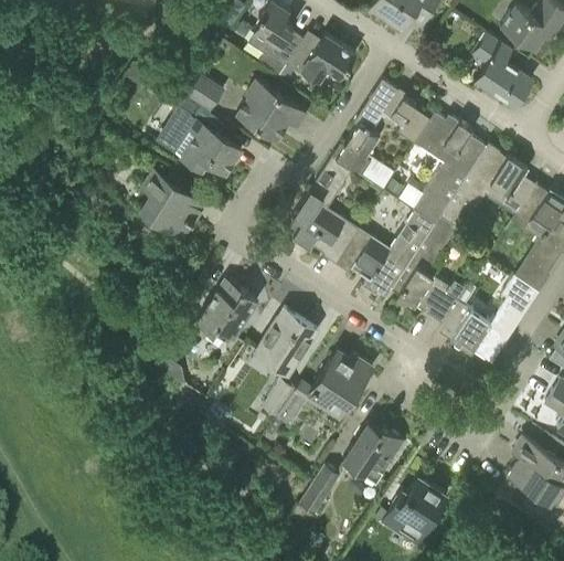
[(290,59),(304,39),(291,31),(294,29),(284,22),(290,12),(272,0),(269,0),(259,17),(262,18),(254,31),(273,43),(267,52),(287,65),(290,59)]
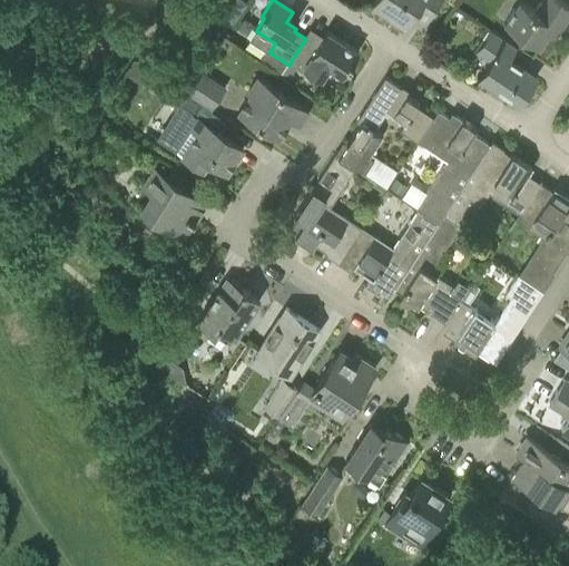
[(379,0),(373,9),(406,30),(415,16),(428,23),(442,0),(379,0)]
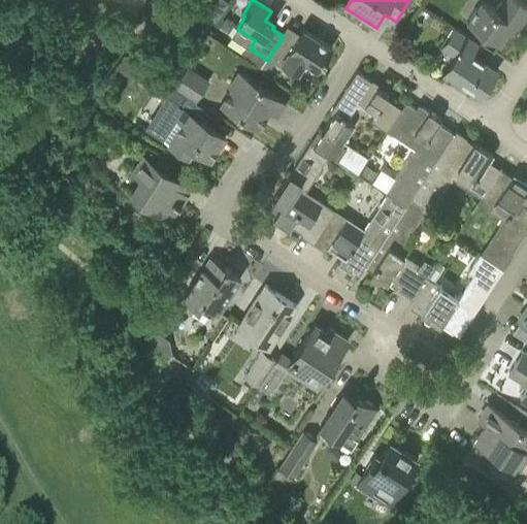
[(482,3),(468,24),(501,46),(508,36),(515,39),(526,21),(526,8),(514,0),(504,0),(496,12),(482,3)]
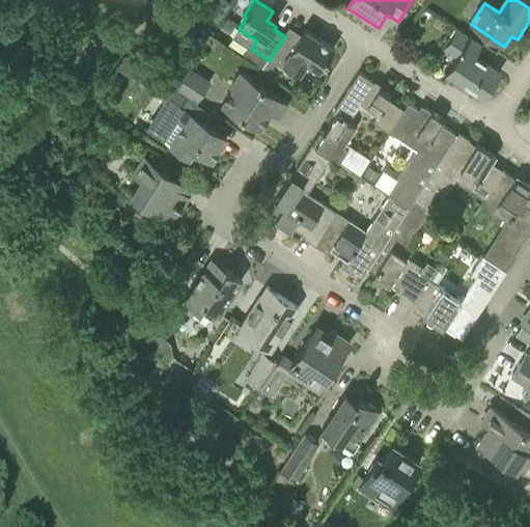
[(444,52),(457,61),(448,75),(484,99),(501,75),(474,57),(481,47),(458,31),(444,52)]
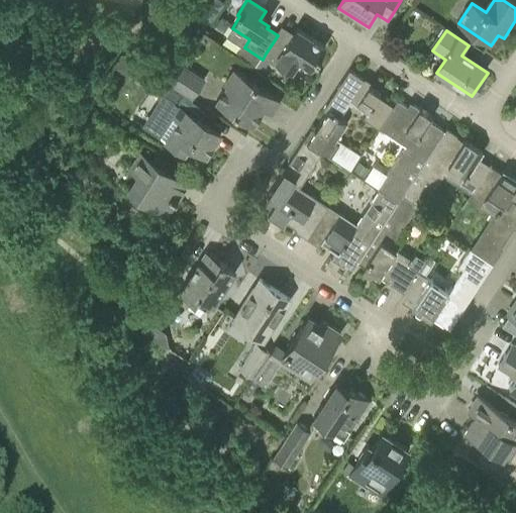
[(278,35),(266,54),(279,63),(284,54),(312,72),(326,49),(297,31),(289,43),(278,35)]
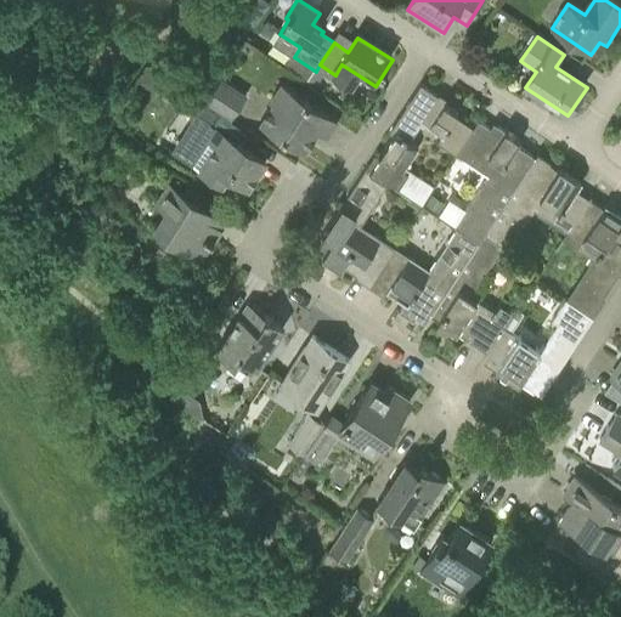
[(207,106),(233,122),(248,98),(223,81),(207,106)]
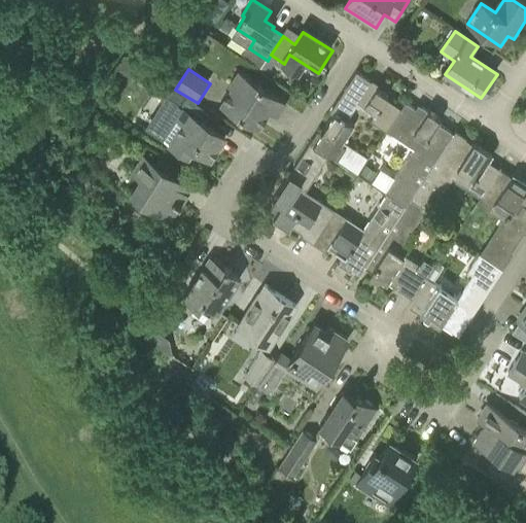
[(232,90),(220,105),(258,131),(270,113),(278,118),(287,106),(238,73),(229,88),(232,90)]
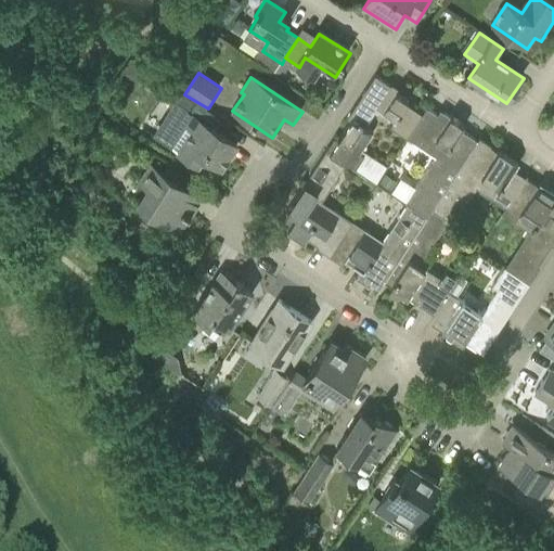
[(408,141),(408,140),(424,117),(408,106),(410,103),(397,94),(396,97),(389,92),(393,88),(376,78),(349,120),(352,123),(331,154),(327,152),(326,153),(347,166),(356,173),(364,159),(360,156),(374,136),(365,130),(377,113),(395,124),(391,130),(408,141)]
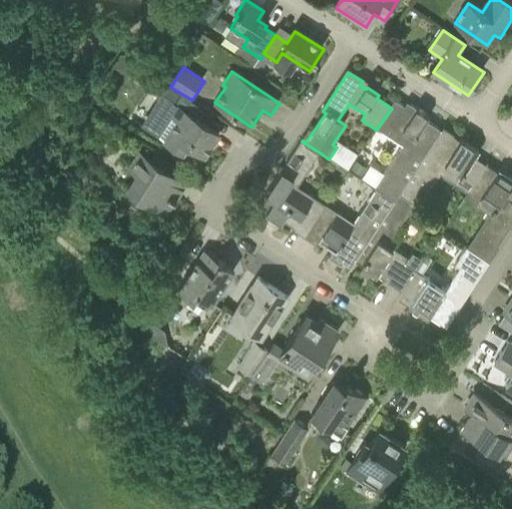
[(173,106),(180,94),(155,78),(148,89),(173,106)]
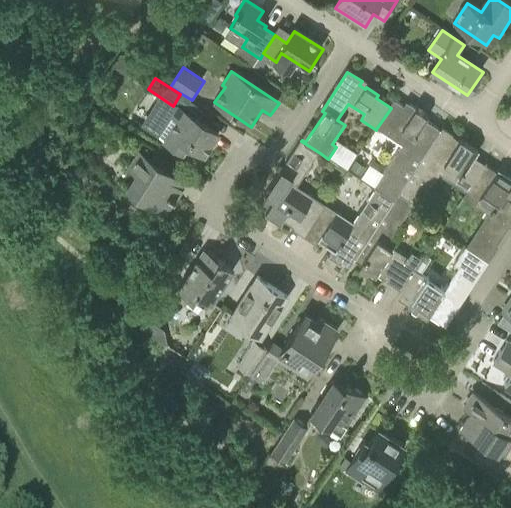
[(375,189),(376,190),(394,203),(441,132),(427,123),(429,119),(407,104),(405,108),(395,102),(391,108),(376,129),(403,147),(375,189)]
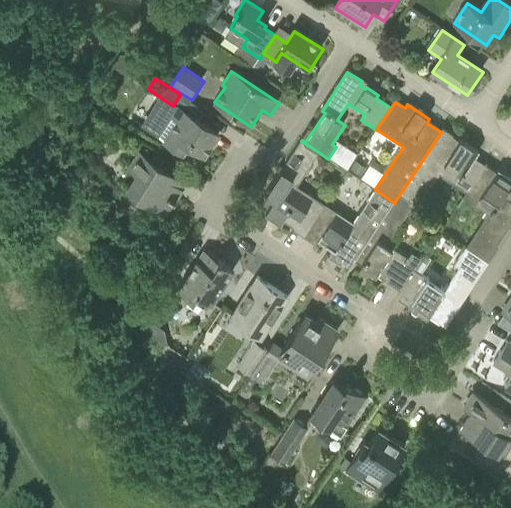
[(177,121),(163,141),(183,154),(189,146),(205,157),(219,135),(178,107),(171,117),(177,121)]
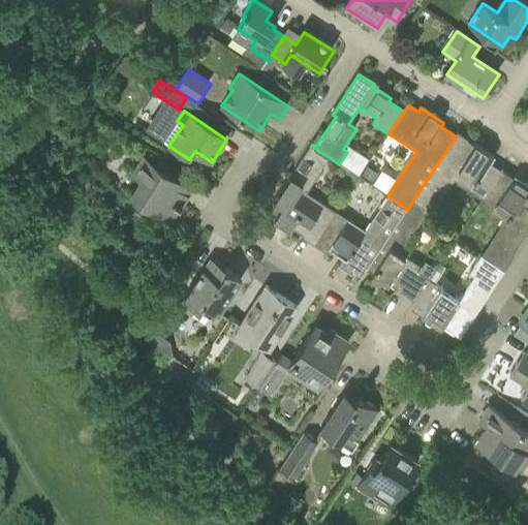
[(456,181),(484,199),(502,172),(491,164),(496,158),(476,145),(475,147),(457,135),(456,136),(407,210),(408,210),(424,220),(429,213),(433,215),(456,181)]
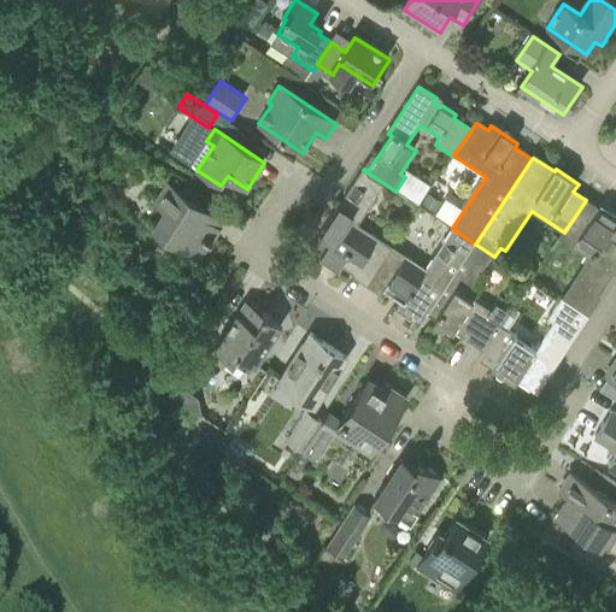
[(368,288),(392,248),(358,227),(386,184),(363,170),(314,245),(323,252),(321,257),(339,269),(340,266),(353,275),(352,277),(368,288)]
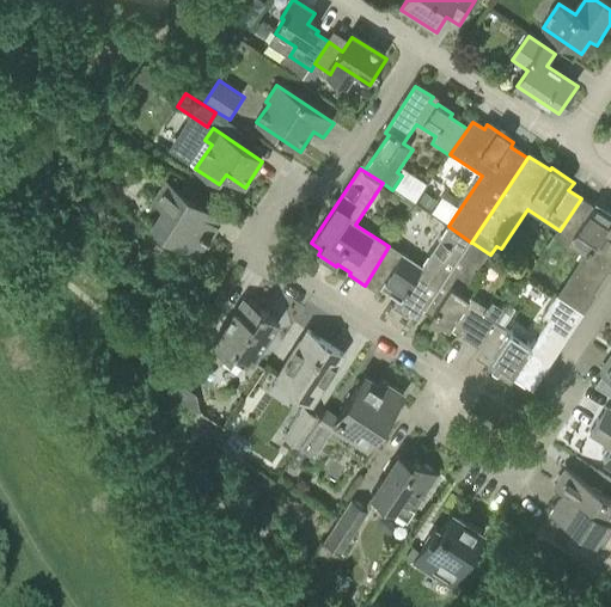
[(163,210),(152,226),(195,253),(205,239),(209,241),(222,220),(165,183),(152,204),(163,210)]
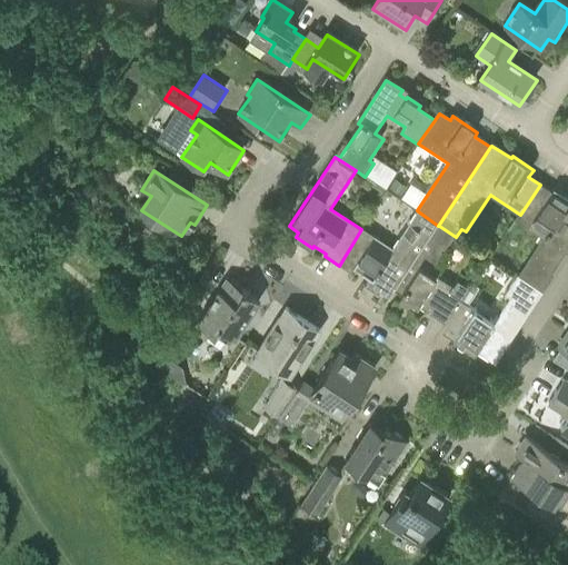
[(519,277),(544,293),(554,278),(550,276),(566,253),(567,254),(567,200),(554,191),(552,194),(540,185),(520,215),(516,221),(544,240),(519,277)]
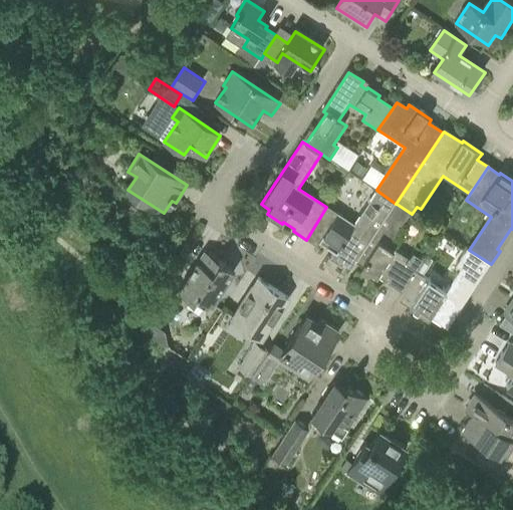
[(352,270),(356,264),(397,204),(396,204),(377,191),(355,226),(326,207),(306,240),(317,247),(320,243),(335,253),(330,260),(342,268),(344,265),(352,270)]
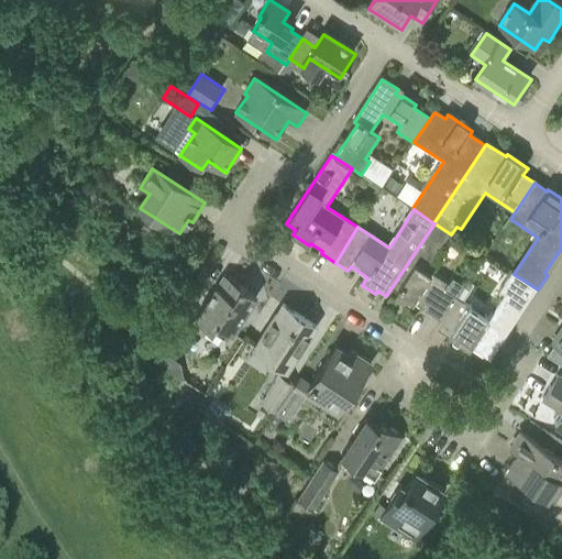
[(442,322),(458,300),(466,288),(455,281),(451,286),(427,270),(451,234),(434,223),(390,289),(397,293),(397,294),(397,298),(401,302),(406,300),(407,299),(442,322)]
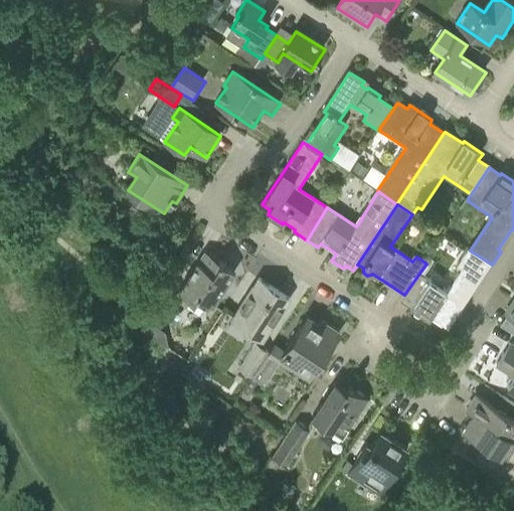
[(492,265),(470,250),(469,250),(458,268),(462,271),(448,293),(418,275),(404,295),(403,296),(414,304),(411,309),(431,322),(432,319),(449,330),(492,265)]
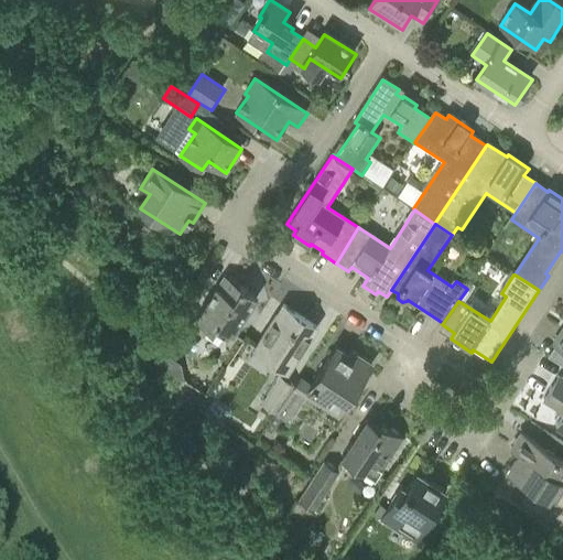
[(217,326),(235,337),(259,300),(226,278),(196,322),(213,333),(217,326)]
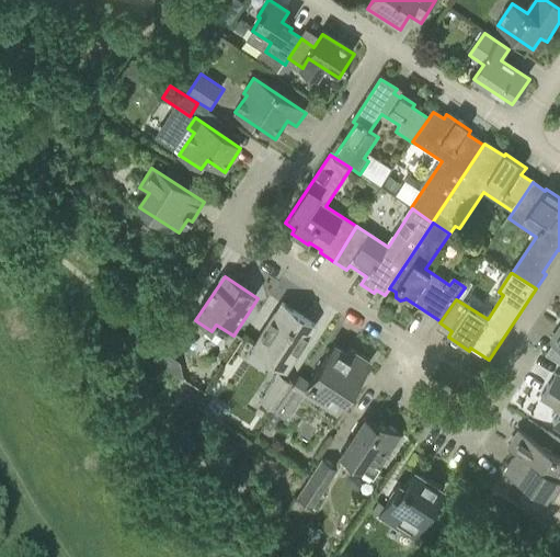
[(253,352),(286,374),(316,328),(283,307),(253,352)]
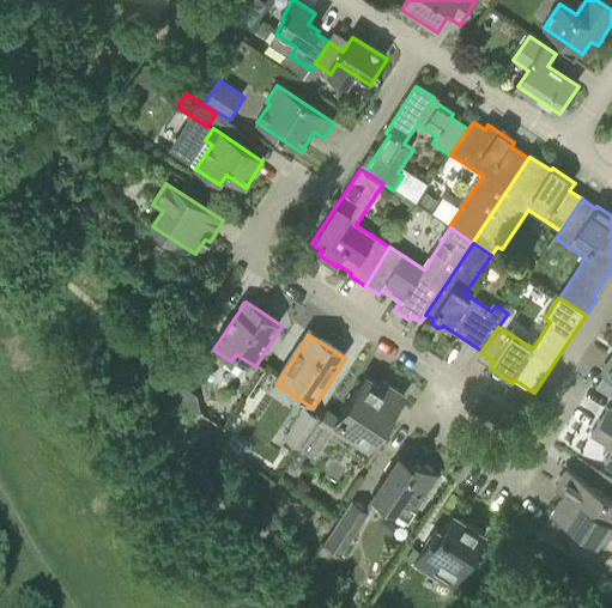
[(177,378),(193,388),(211,359),(197,350),(177,378)]
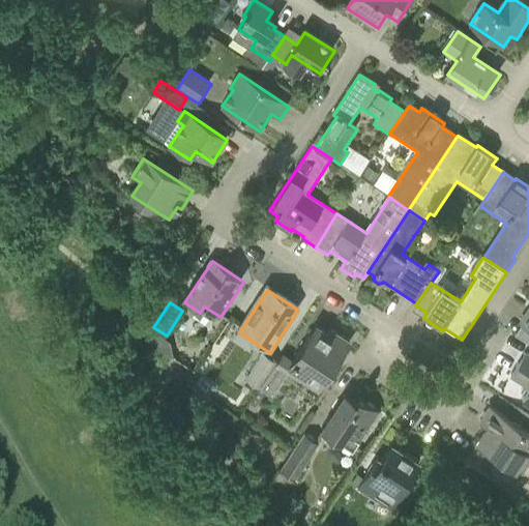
[(290,374),(319,393),(350,346),(330,333),(326,341),(314,332),(290,368),(280,360),(276,367),(261,388),(274,398),(290,374)]
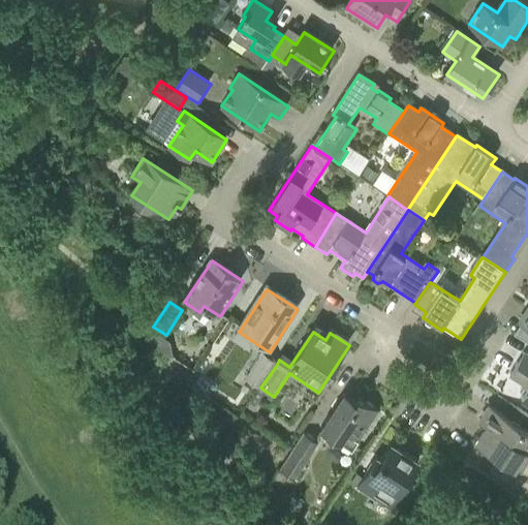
[(527,393),(522,402),(527,405),(527,358),(524,356),(510,377),(527,388),(527,393)]
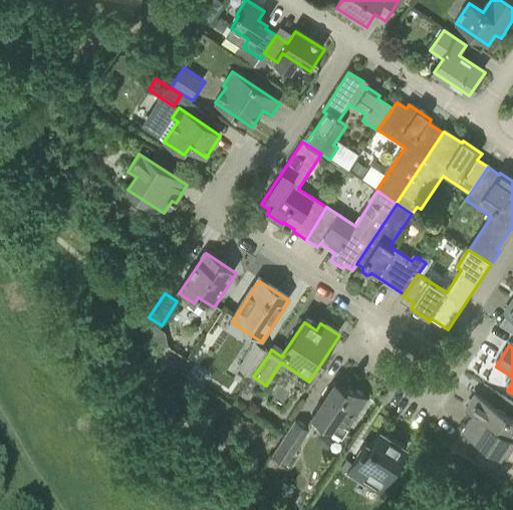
[(268,355),(255,346),(239,370),(252,378),(253,376),(268,355)]
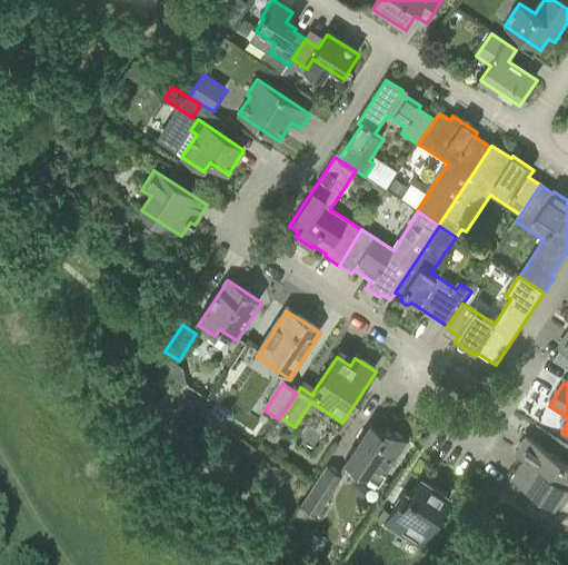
[(375,468),(386,476),(408,444),(386,429),(384,433),(371,425),(346,464),(368,479),(375,468)]
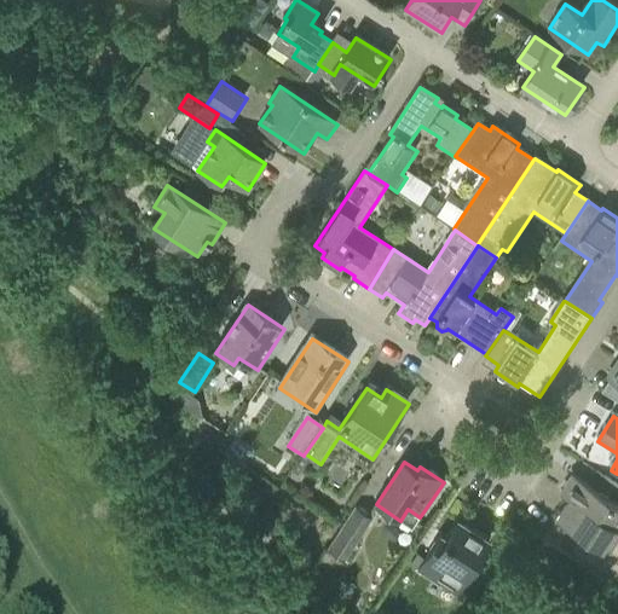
[(558,520),(612,555),(617,545),(617,507),(573,478),(562,494),(571,500),(558,520)]
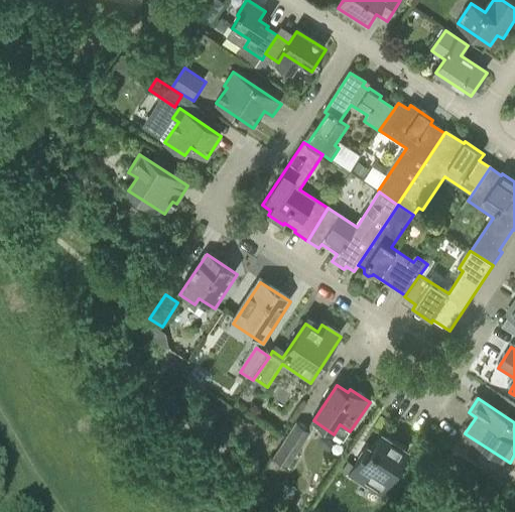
[(274,460),(288,469),(311,433),(297,424),(274,460)]
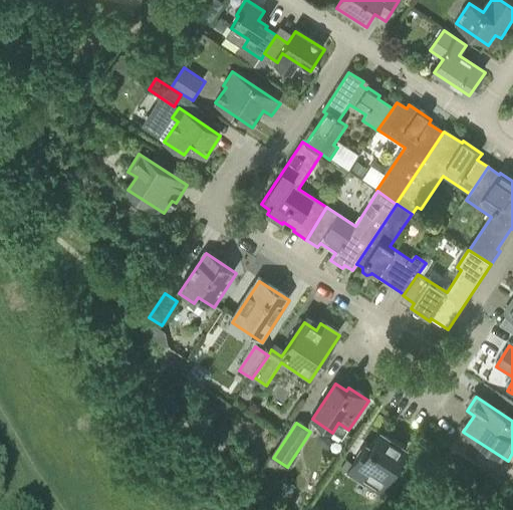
[(348,475),(378,494),(408,450),(381,434),(371,449),(366,446),(348,475)]
